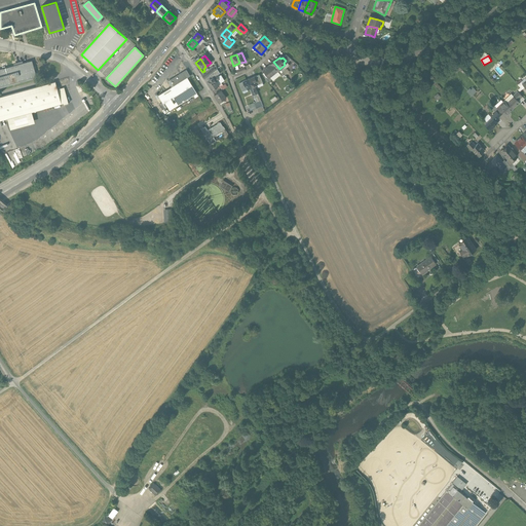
[(32,61),(0,70),(0,88),(37,78),(32,61)]
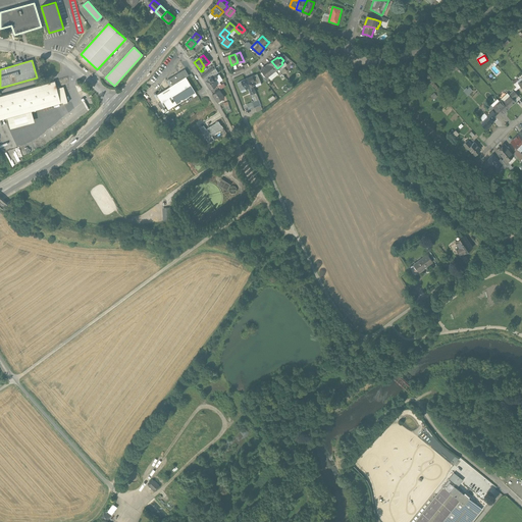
[(271,61),(262,68),(267,76),(277,68),(271,61)]
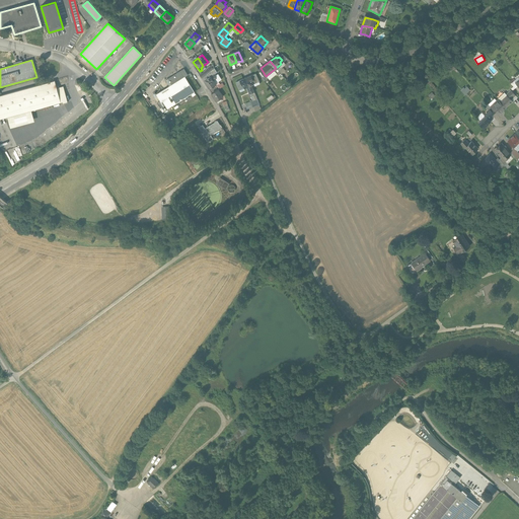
[(288,68),(286,66),(279,72),(281,74),(288,68)]
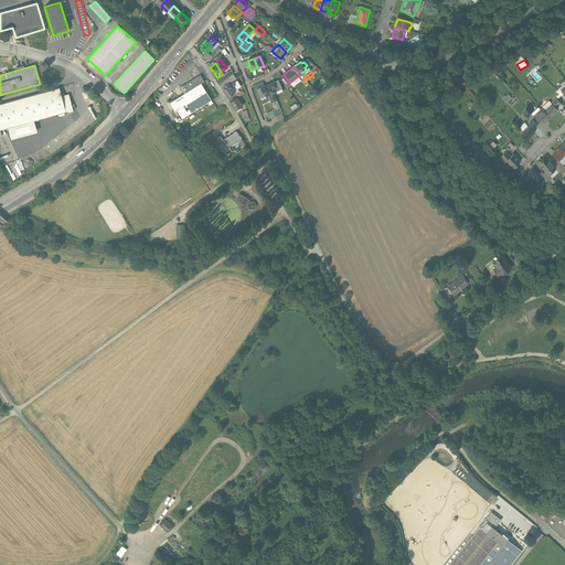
[(201,75),(181,88),(184,94),(201,83),(201,84),(204,82),(201,75)]
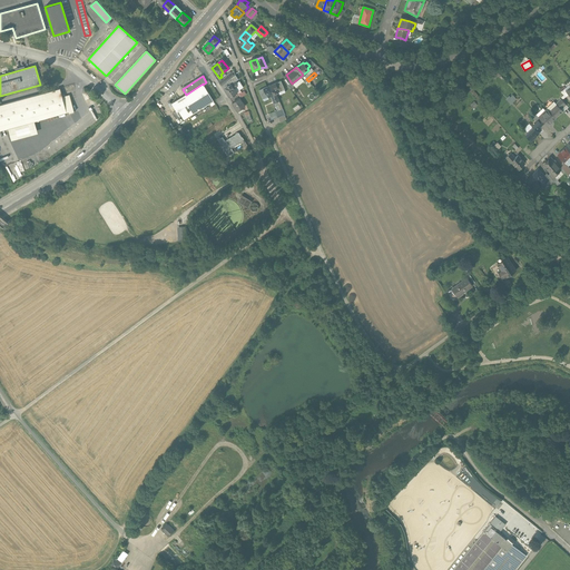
[(281,81),(269,86),(276,102),(278,101),(276,95),(278,95),(278,94),(285,90),(281,81)]
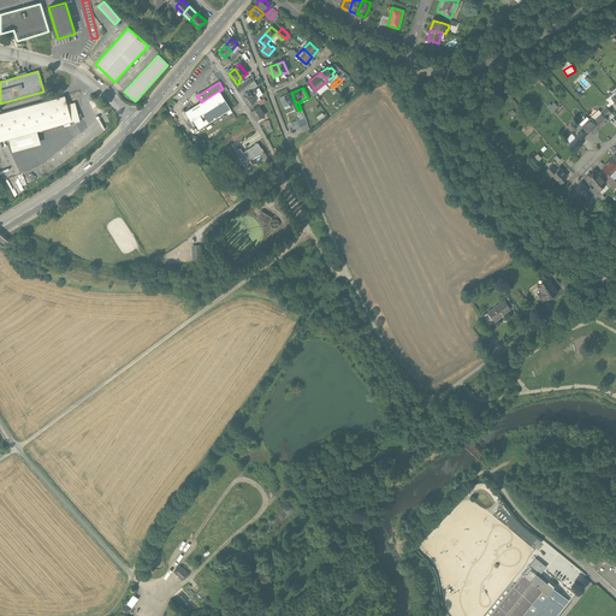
[(201,102),(185,112),(197,130),(231,110),(219,92),(219,90),(201,102)]
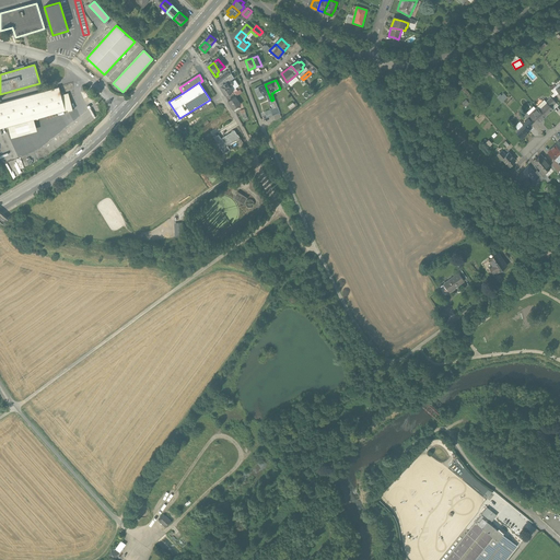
[(222,86),(228,95),(233,91),(228,83),(222,86)]
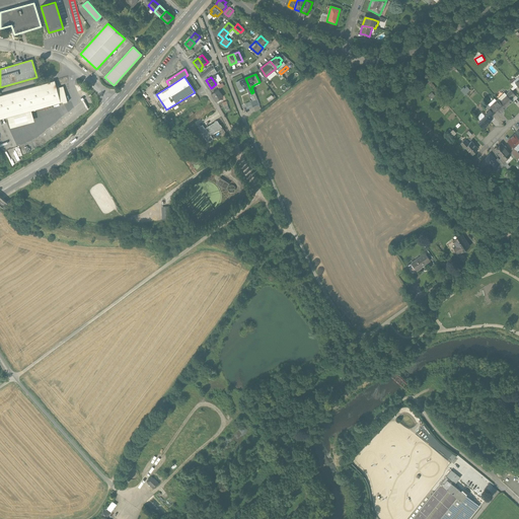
[(245,78),(235,82),(239,90),(246,87),(249,93),(251,93),(245,78)]
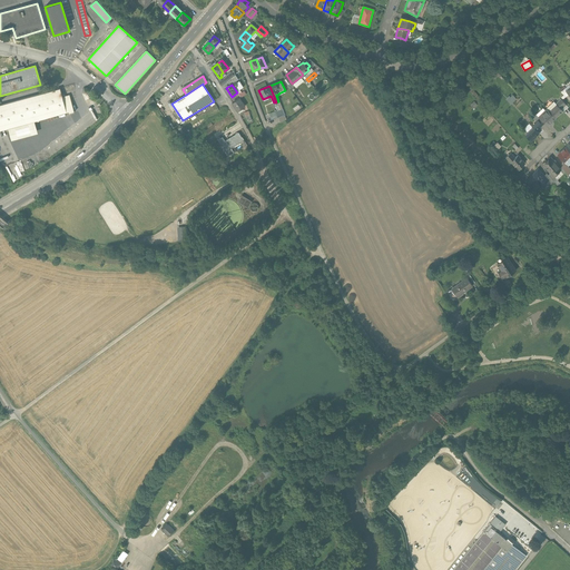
[(59,89),(0,105),(0,130),(8,129),(11,140),(38,134),(35,121),(36,121),(36,123),(37,123),(39,121),(39,120),(69,111),(69,114),(74,112),(69,96),(61,97),(59,89)]
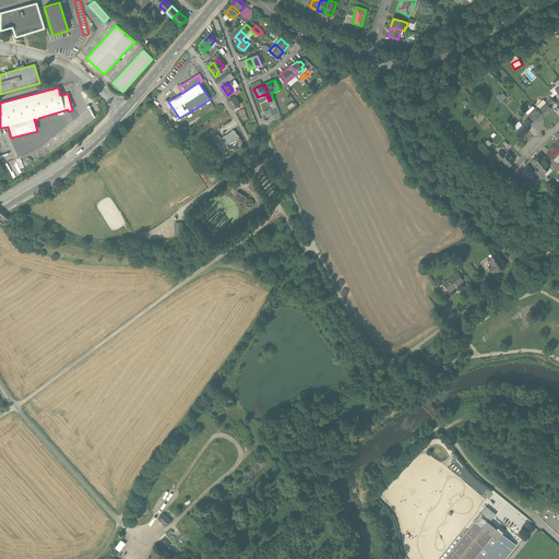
[(501,93),(500,92),(497,95),(502,100),(508,95),(503,92),(501,93)]
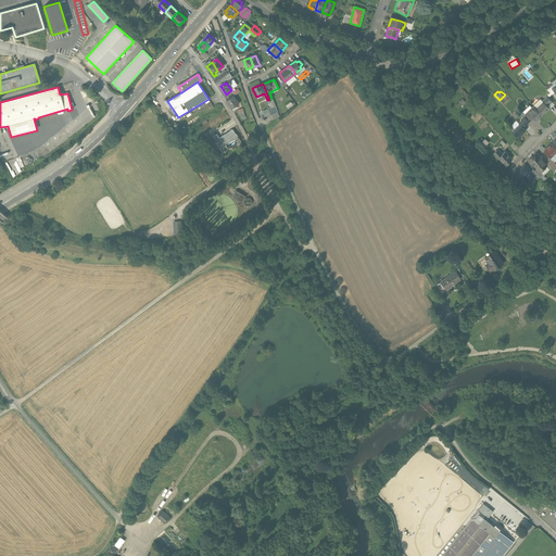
[(231,109),(239,104),(234,96),(226,101),(231,109)]
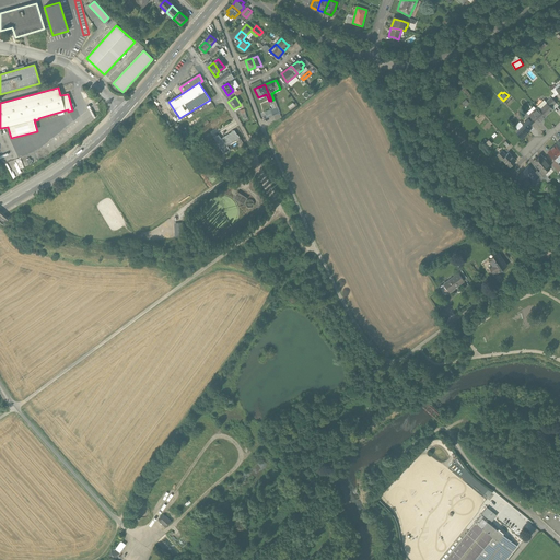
[(462,107),(470,100),(466,96),(458,103),(462,107)]
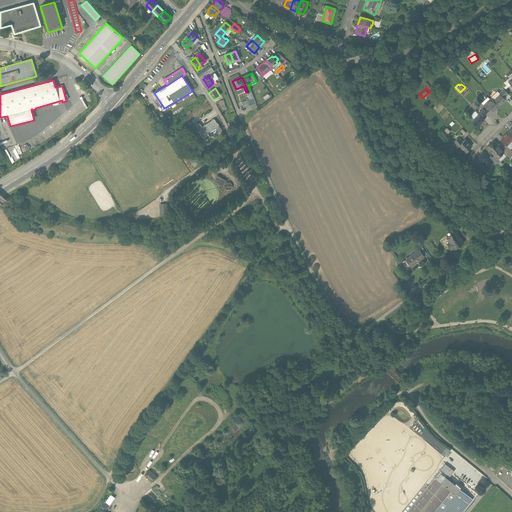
[(498,92),(491,98),(498,106),(498,107),(506,100),(504,99),(506,97),(501,92),(499,94),(498,92)]
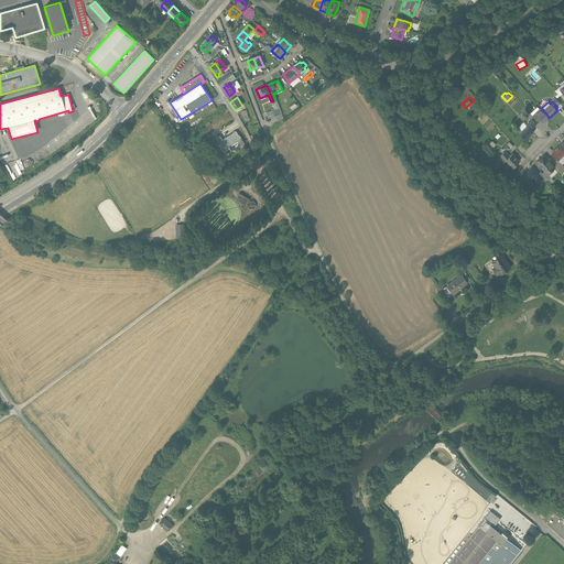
[(549,117),(541,108),(535,114),(541,120),(543,122),(549,117)]
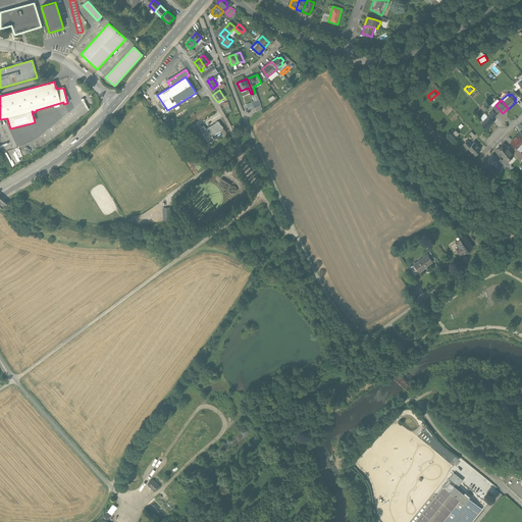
[(491,111),(489,113),(492,117),(501,111),(496,105),(492,107),(490,104),(487,106),(491,111)]
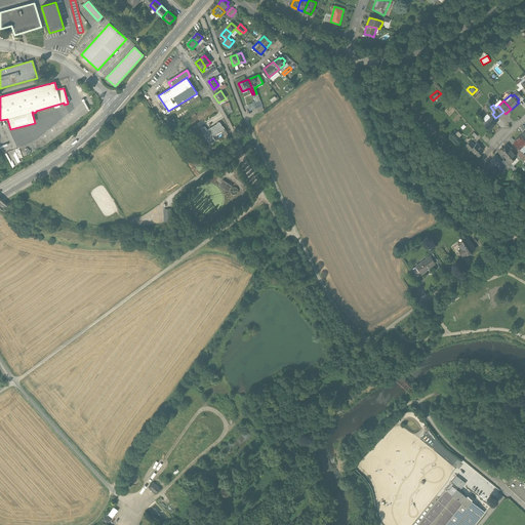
[(490,116),(490,117),(484,123),(489,129),(496,122),(494,120),(495,118),(492,114),(490,116)]
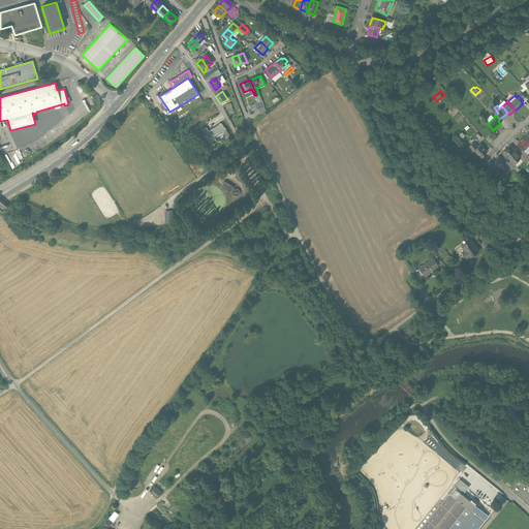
[(221,123),(209,131),(207,128),(203,130),(206,135),(212,146),(217,142),(215,138),(222,133),(226,132),(227,133),(228,134),(229,134),(225,128),(224,128),(221,123)]
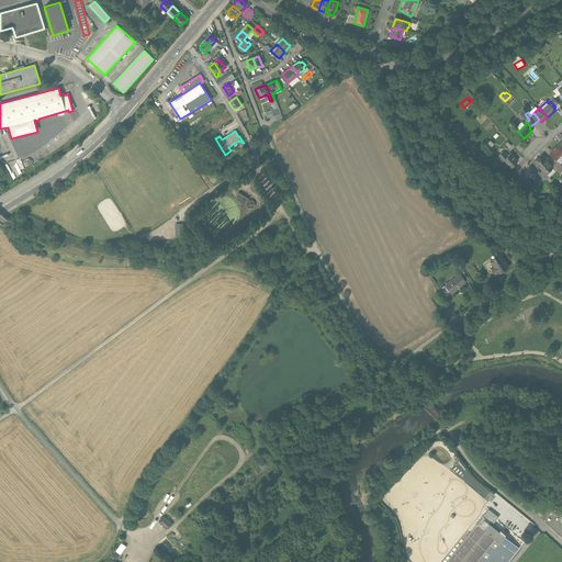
[(215,138),(209,143),(212,148),(218,144),(215,138)]
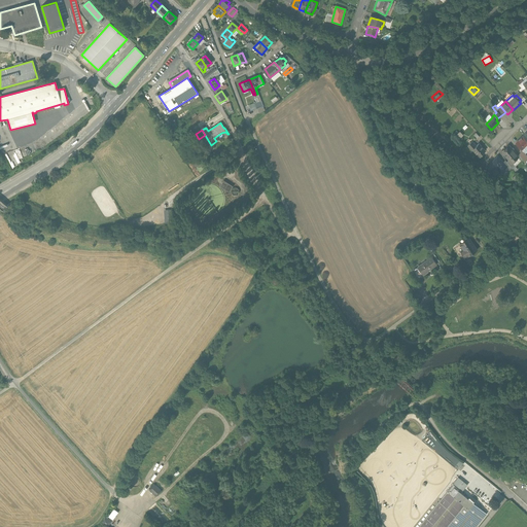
[(526,140),(523,136),(516,143),(521,149),(522,148),(526,143),(526,140)]
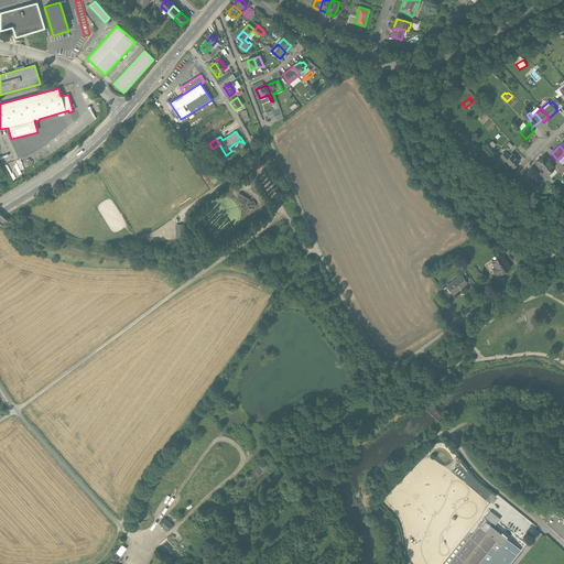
[(505,149),(500,152),(505,158),(506,156),(509,153),(505,149)]
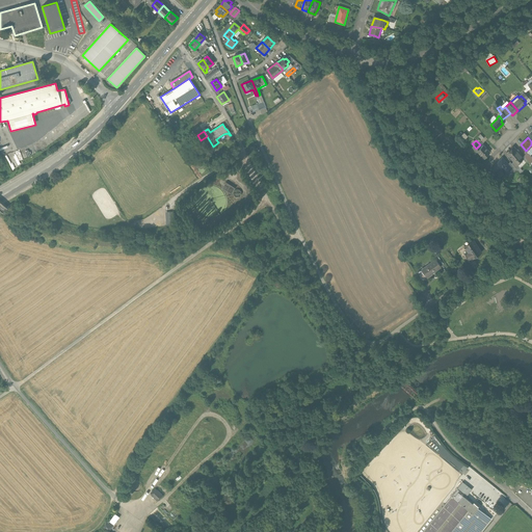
[(489,150),(483,142),(480,144),(477,148),(483,155),(489,150)]
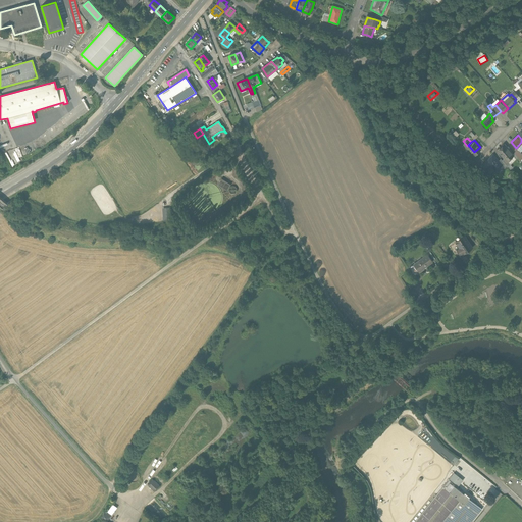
[(513,154),(504,144),(503,144),(502,145),(502,146),(499,149),(499,150),(504,156),(507,159),(509,157),(510,157),(513,155),(513,154)]
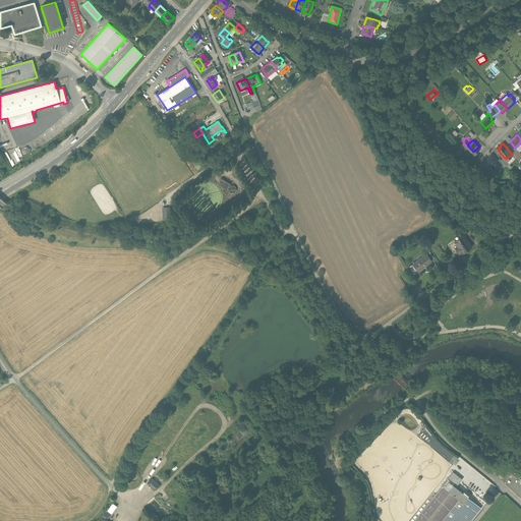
[(9,156),(14,166),(22,162),(20,158),(35,151),(32,145),(9,156)]
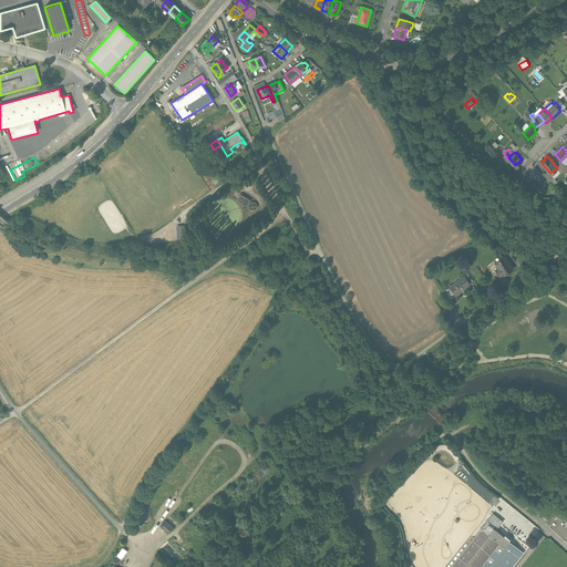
[(535,165),(523,176),(528,183),(536,176),(539,181),(544,176),(545,176),(540,172),(535,165)]
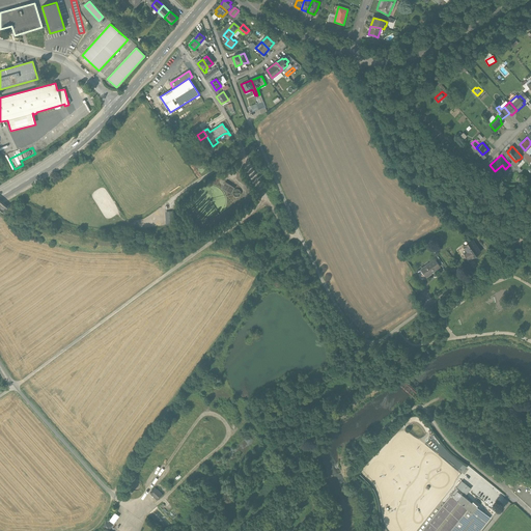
[(510,161),(508,159),(506,161),(510,165),(509,165),(512,168),(514,166),(510,161)]
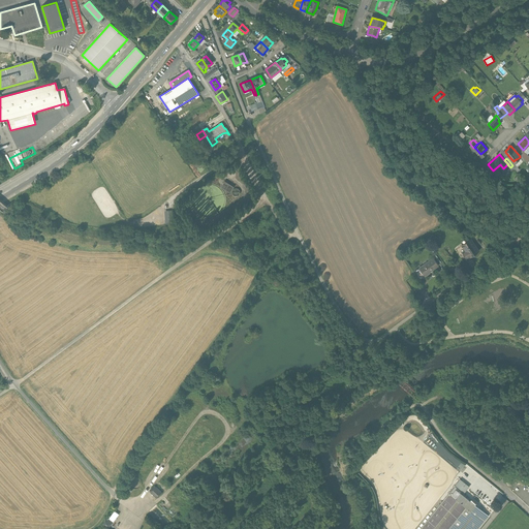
[(517,164),(514,161),(510,158),(508,160),(512,165),(514,166),(517,164)]
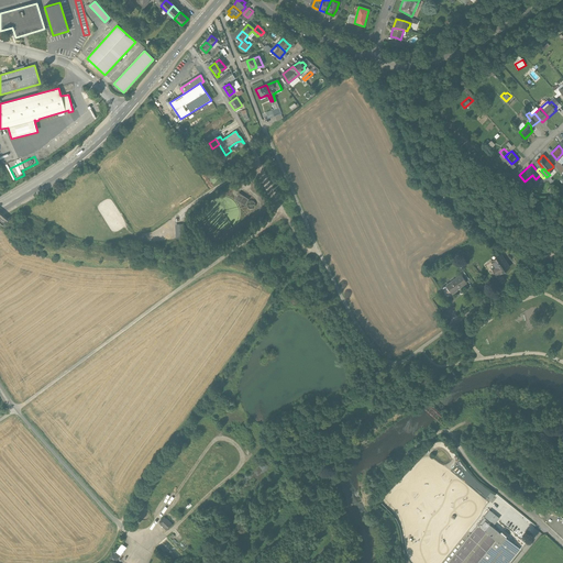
[(184,224),(177,224),(177,235),(176,235),(176,239),(185,239),(184,224)]
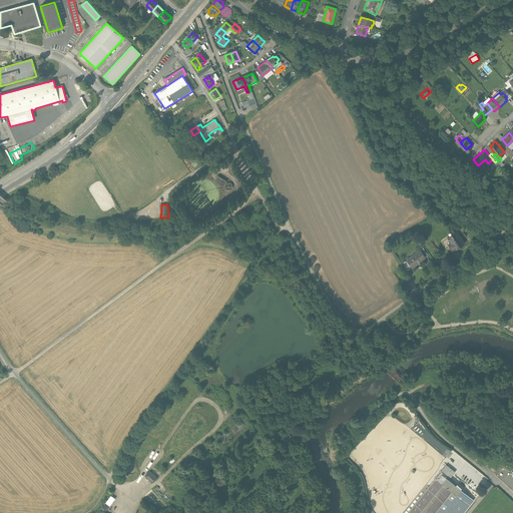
[(447,237),(455,249),(464,243),(456,231),(447,237)]
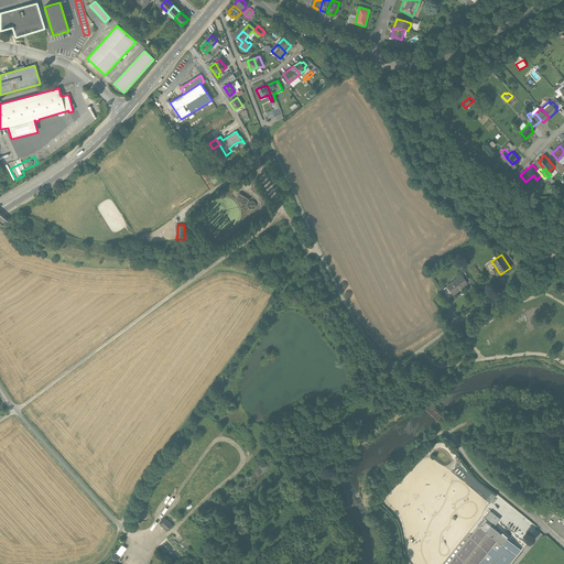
[(447,290),(453,295),(458,292),(457,291),(467,283),(461,275),(446,285),(449,289),(447,290)]
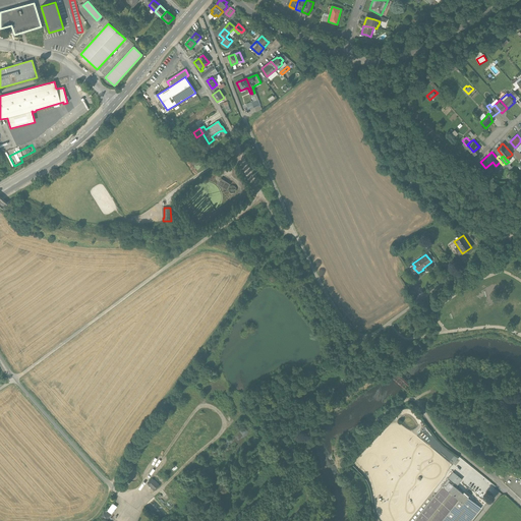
[(160,486),(152,479),(146,485),(154,493),(160,486)]
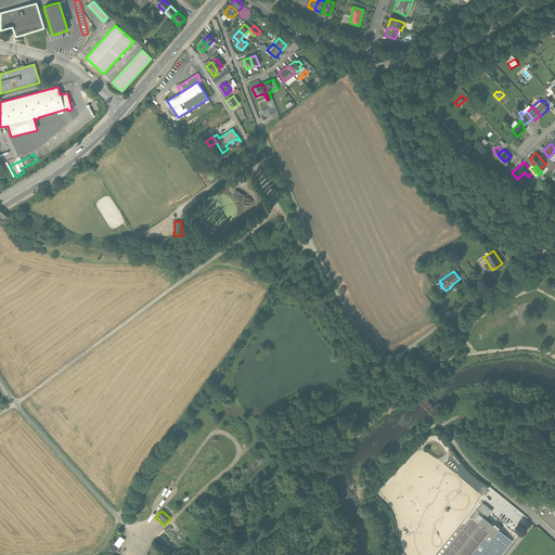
[(440,554),(501,554),(512,542),(500,531),(501,530),(494,525),(493,526),(480,515),(476,521),(472,517),(440,554)]
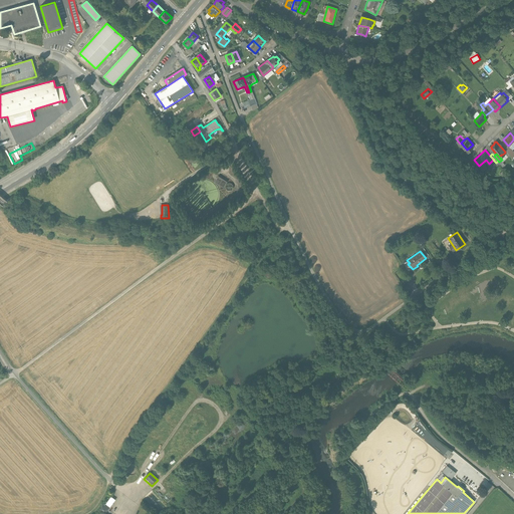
[(104,513),(108,510),(102,505),(100,512),(103,513),(104,513)]
